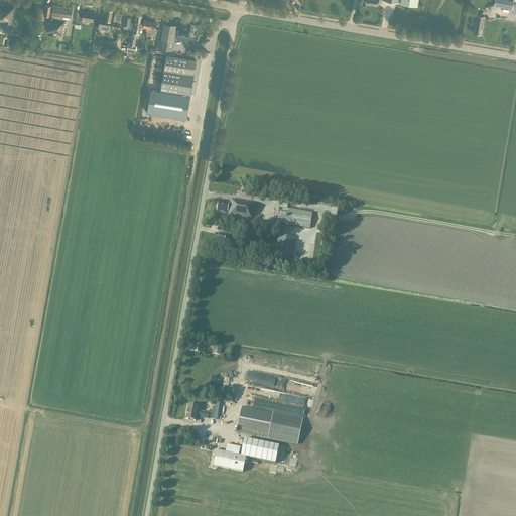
[(513,1),(508,0),(495,0),(494,6),(512,9),(513,1)]
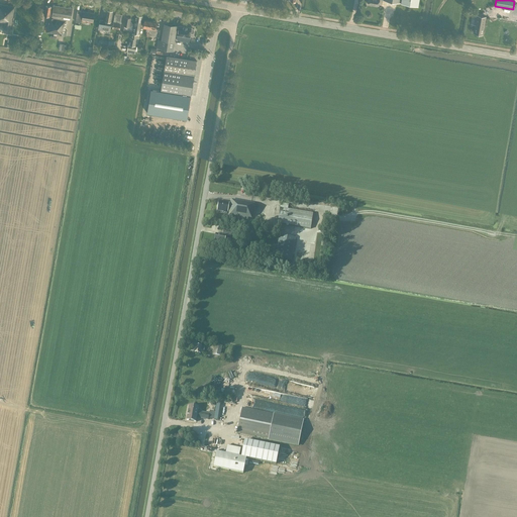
[(3,28),(11,29),(15,7),(0,4),(0,21),(4,23),(3,28)]
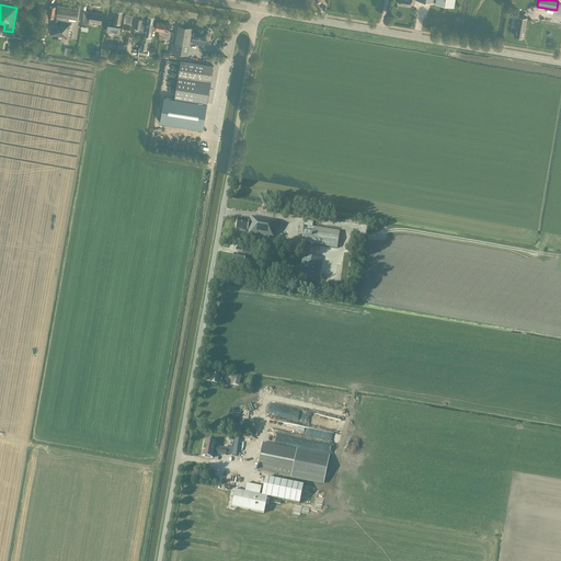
[(77,22),(79,9),(58,6),(58,8),(57,19),(56,19),(72,22),(77,22)]
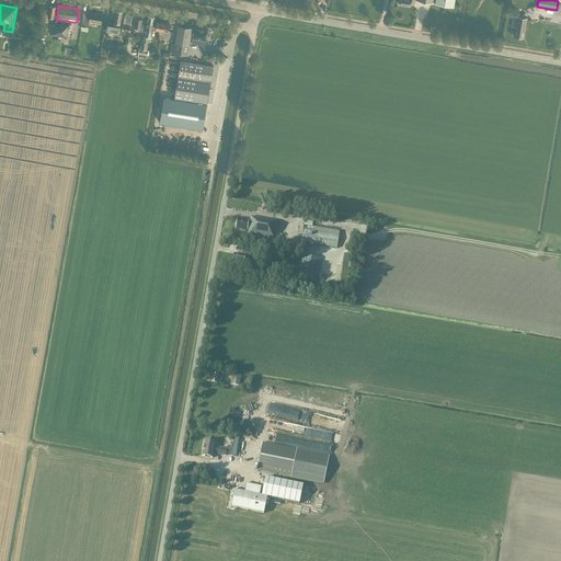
[(57,19),(58,8),(50,7),(48,18),(54,18),(57,19)]
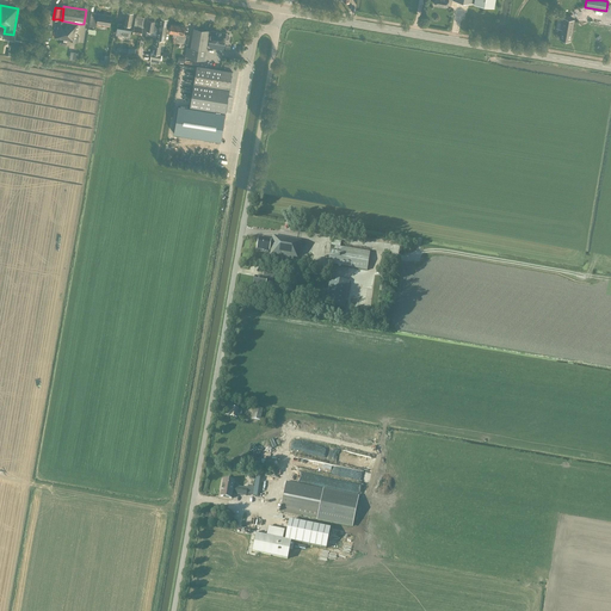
[(134,13),(127,11),(124,24),(119,23),(117,35),(123,36),(123,32),(129,34),(128,37),(130,37),(131,29),(130,29),(130,25),(131,25),(134,13)]
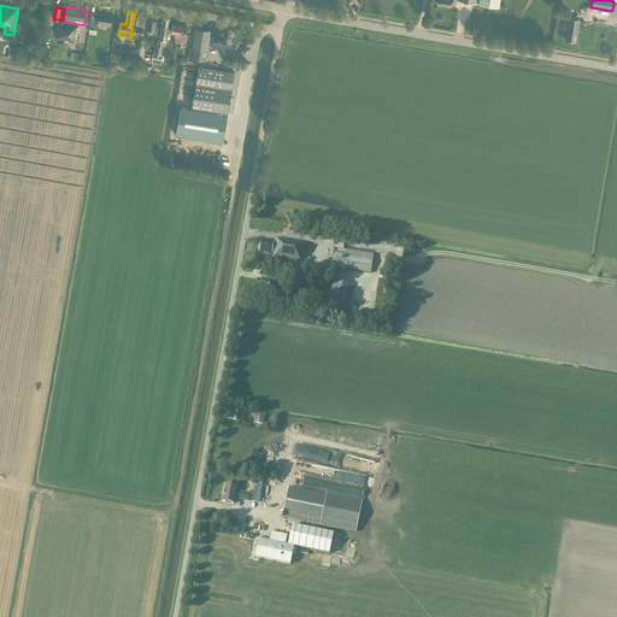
[(112,16),(99,13),(93,12),(90,27),(98,28),(99,24),(111,27),(112,16)]
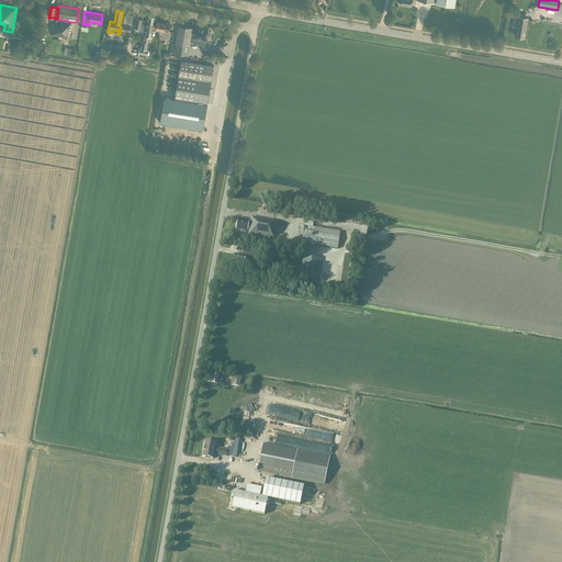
[(133,18),(134,12),(126,11),(125,17),(124,23),(132,24),(132,23),(133,18)]
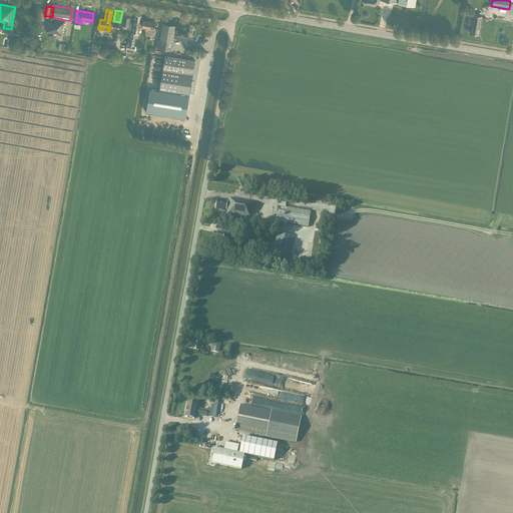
[(482,17),(478,16),(469,14),(467,24),(472,24),(470,33),(479,34),(482,17)]
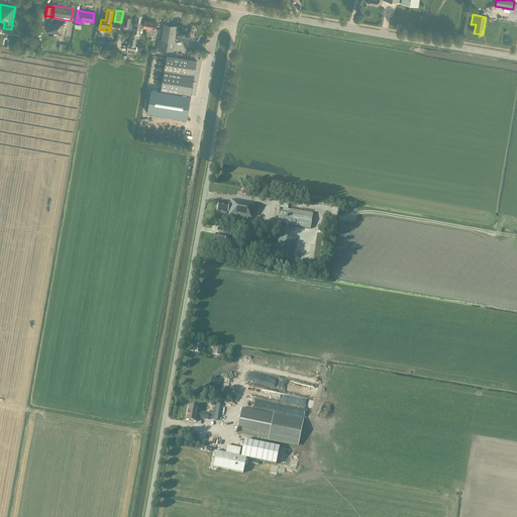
[(142,16),(136,15),(133,32),(139,33),(142,16)]
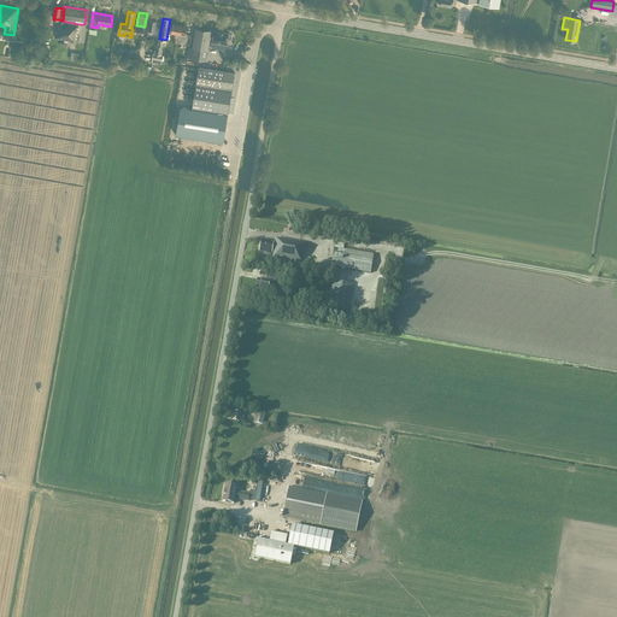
[(80,24),(62,21),(59,21),(56,39),(71,41),(80,42),(81,37),(78,36),(80,25),(80,24)]
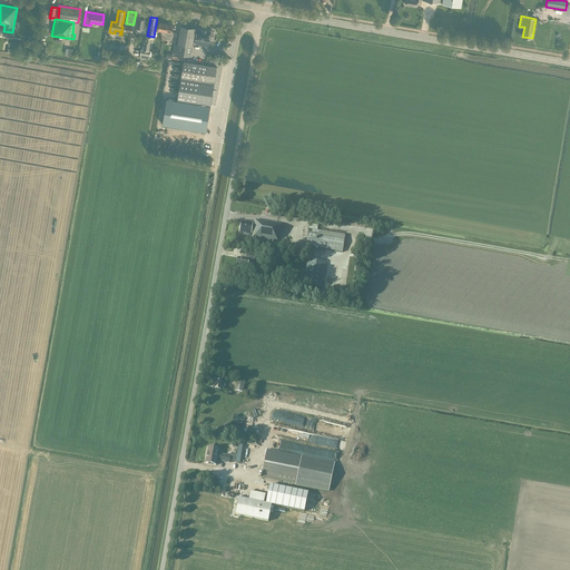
[(172,32),(173,25),(166,23),(165,35),(167,36),(167,39),(173,39),(174,32),(172,32)]
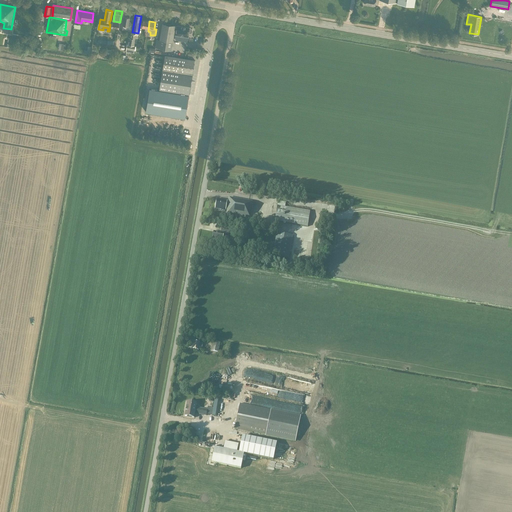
[(156,48),(172,50),(176,25),(163,23),(160,40),(157,39),(156,48)]
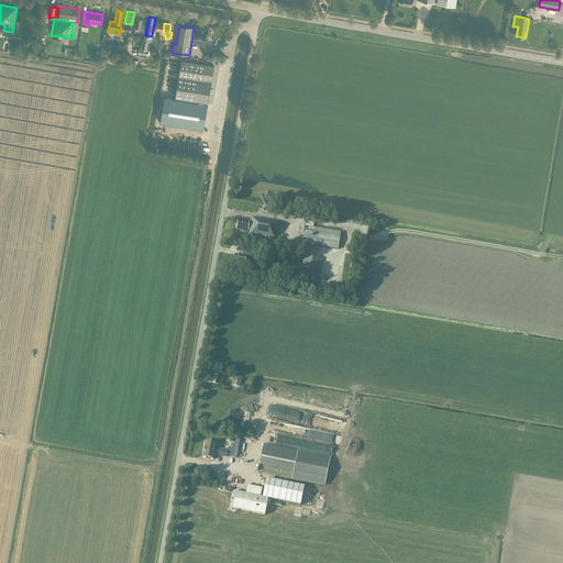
[(195,28),(192,39),(207,41),(208,36),(209,36),(210,35),(211,35),(211,33),(211,32),(210,31),(209,31),(209,30),(195,28)]
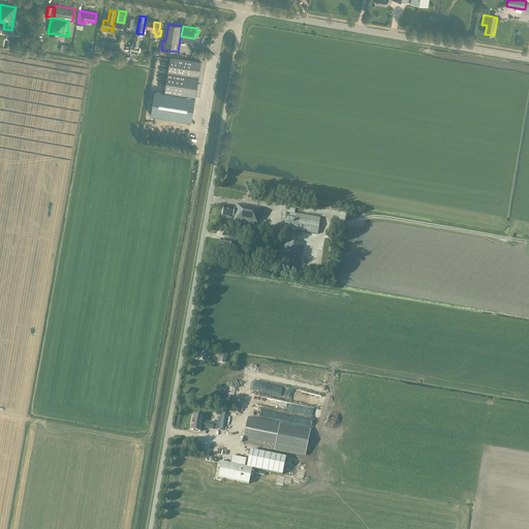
[(143,36),(138,35),(135,34),(134,39),(132,39),(130,53),(134,54),(134,56),(137,57),(137,55),(138,55),(139,52),(141,52),(141,48),(139,48),(141,44),(142,44),(143,36)]
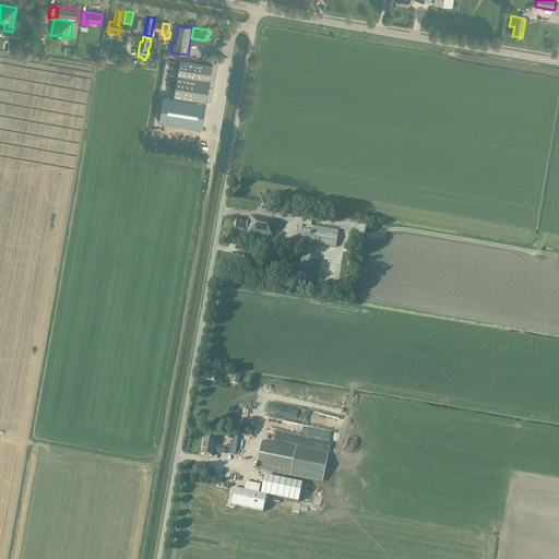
[(206,104),(210,82),(213,66),(180,60),(178,76),(174,98),(206,104)]
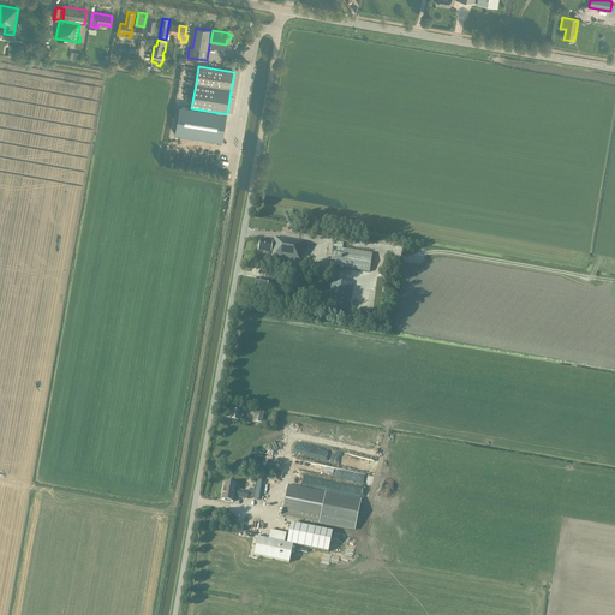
[(175,135),(222,142),(227,114),(191,108),(180,107),(175,135)]
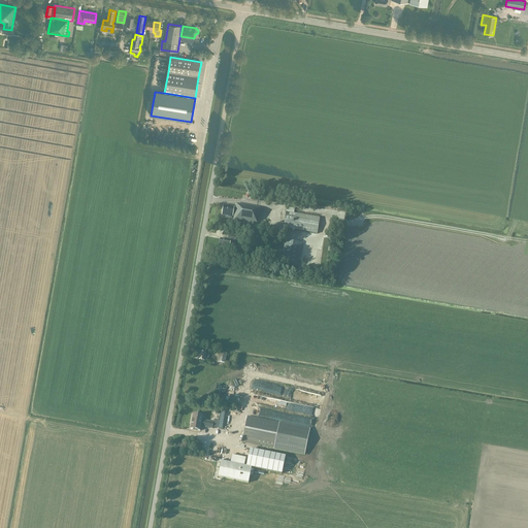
[(259,212),(260,207),(236,204),(235,211),(233,211),(234,207),(224,205),(222,216),(232,217),(234,217),(233,221),(258,225),(260,212),(259,212)]
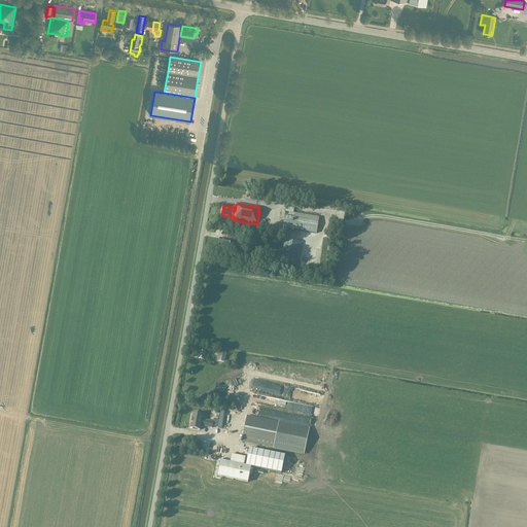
[(319,217),(293,213),(293,208),(286,207),(285,212),(283,227),(316,234),(319,217)]
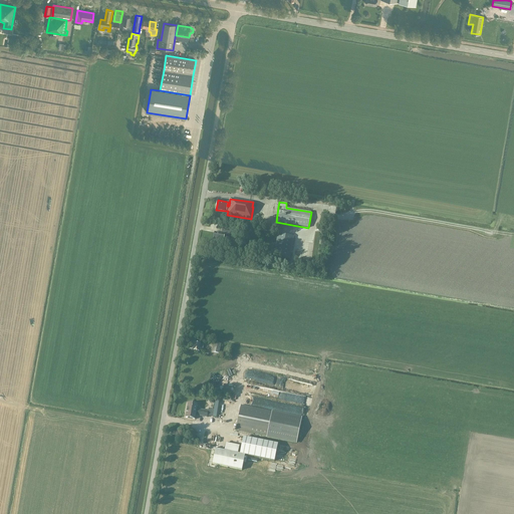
[(222,230),(221,234),(214,232),(213,239),(223,241),(224,238),(228,239),(230,232),(222,230)]
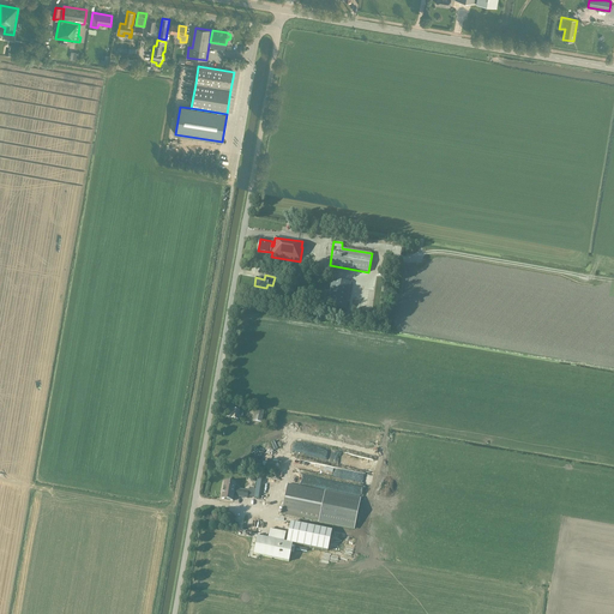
[(331,278),(326,308),(345,312),(350,282),(331,278)]
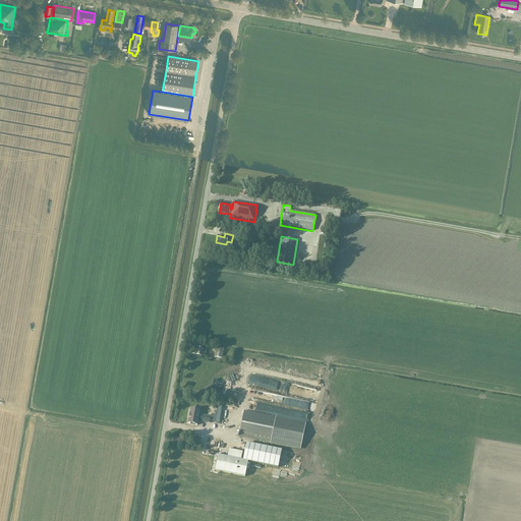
[(224,349),(221,348),(217,347),(215,357),(222,358),(224,349)]
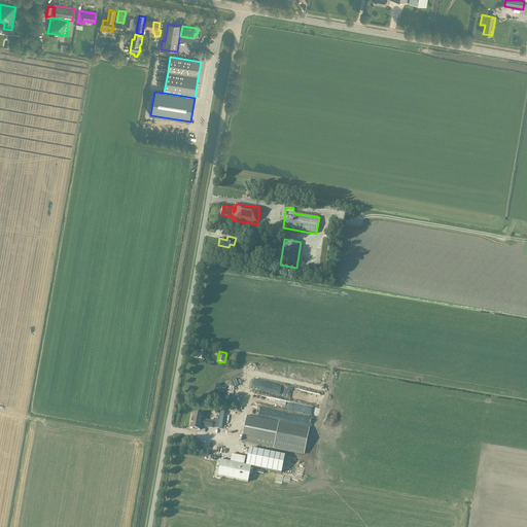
[(208,354),(206,353),(200,352),(198,359),(204,360),(205,357),(208,358),(208,354)]
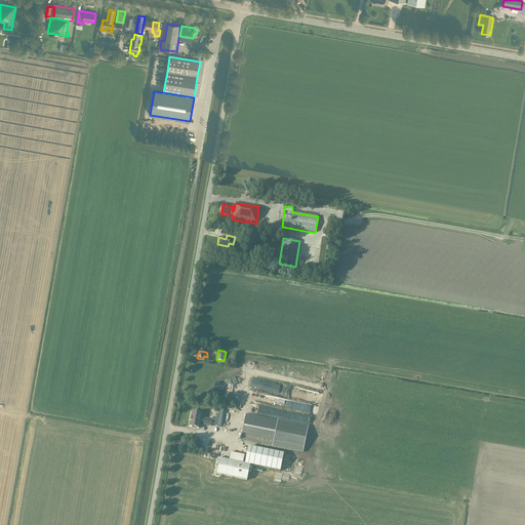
[(256,382),(252,381),(246,398),(250,399),(256,382)]
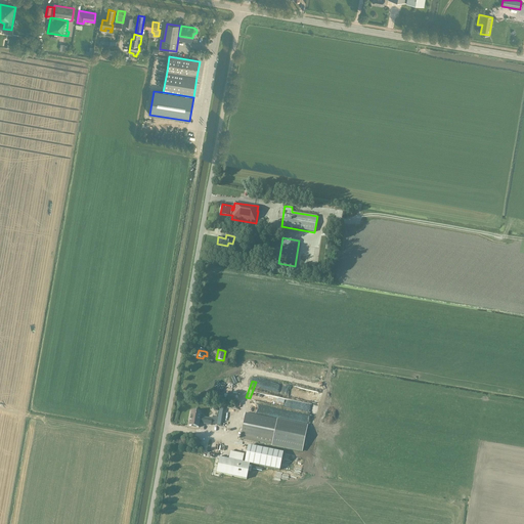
[(191,411),(189,426),(199,427),(200,423),(201,417),(201,412),(191,411)]
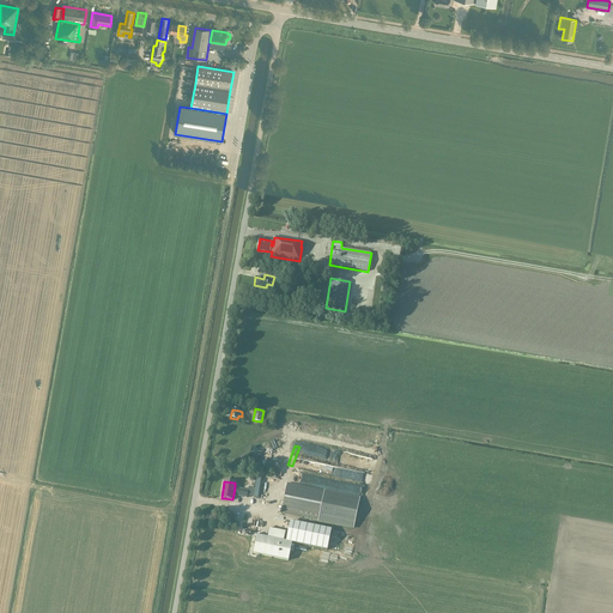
[(349,527),(354,497),(287,484),(280,514),(302,519),(302,517),(349,527)]
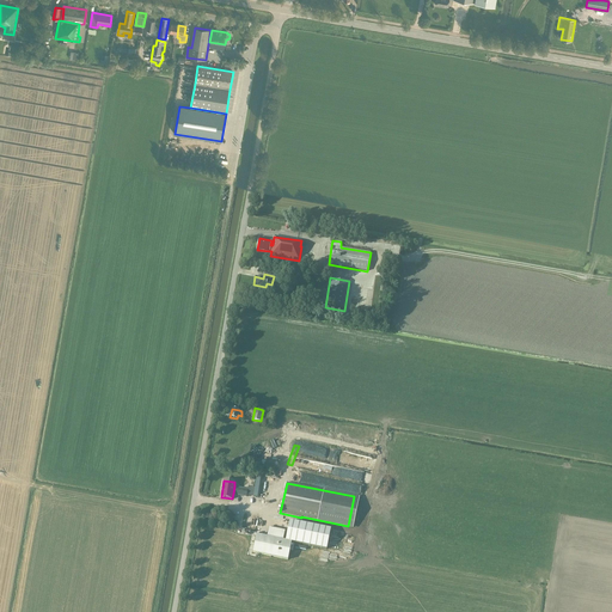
[(286,540),(256,534),(252,552),(288,560),(292,542),(326,549),(330,528),(289,521),(286,540)]
